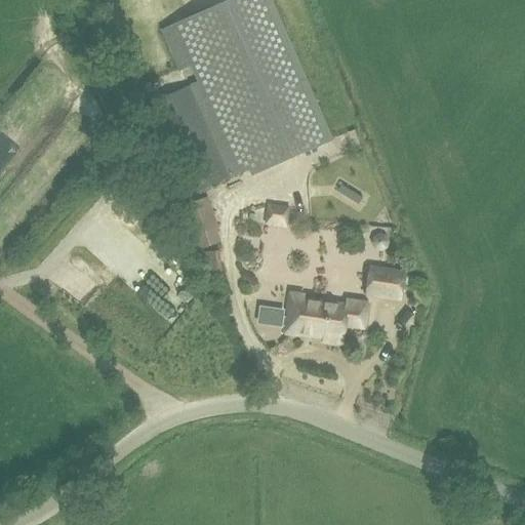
[(154,103),(157,108),(188,180),(184,183),(186,187),(189,185),(193,193),(249,169),(251,175),(333,140),(274,0),(233,0),(163,30),(179,70),(192,65),(200,83),(154,103)]
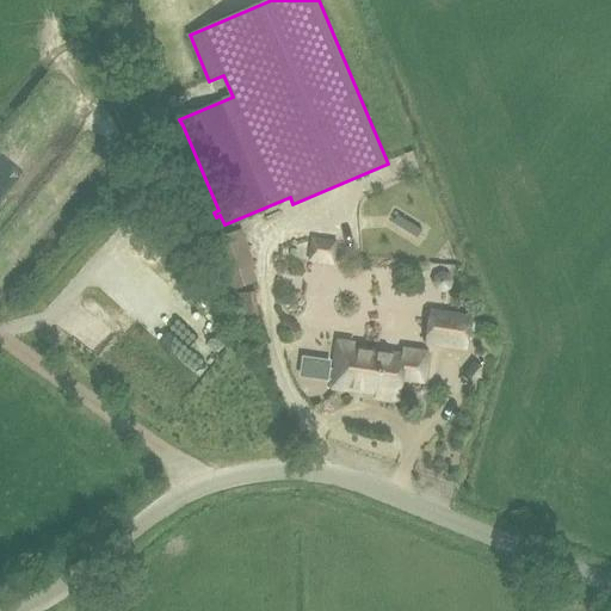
[(223,276),(227,275),(232,290),(258,282),(252,266),(253,266),(241,229),(211,240),(223,276)]
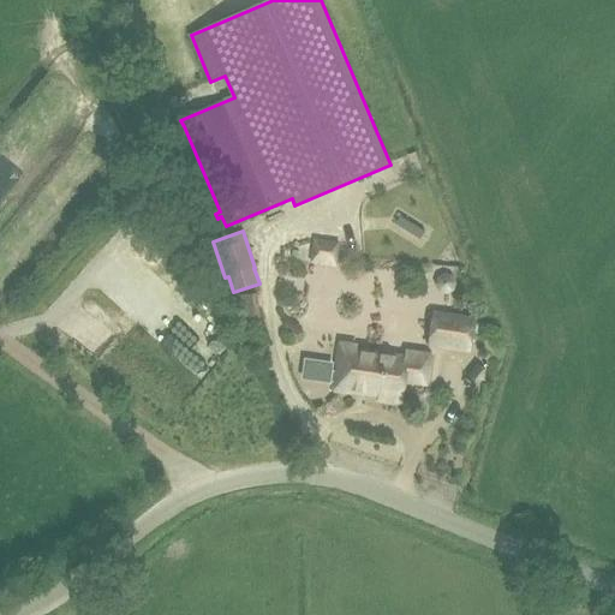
[(312,238),(309,264),(336,268),(340,243),(312,238)]
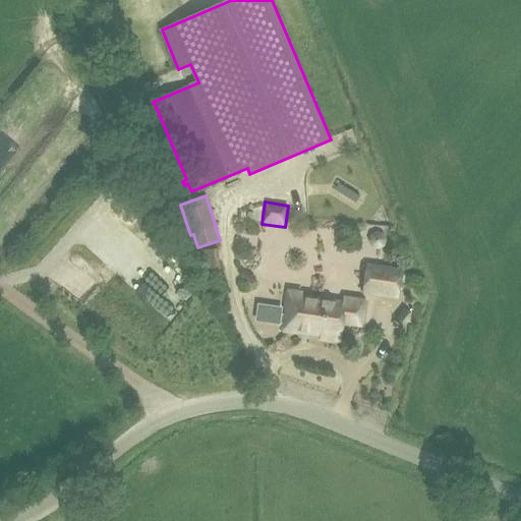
[(366,264),(361,295),(399,300),(403,269),(366,264)]
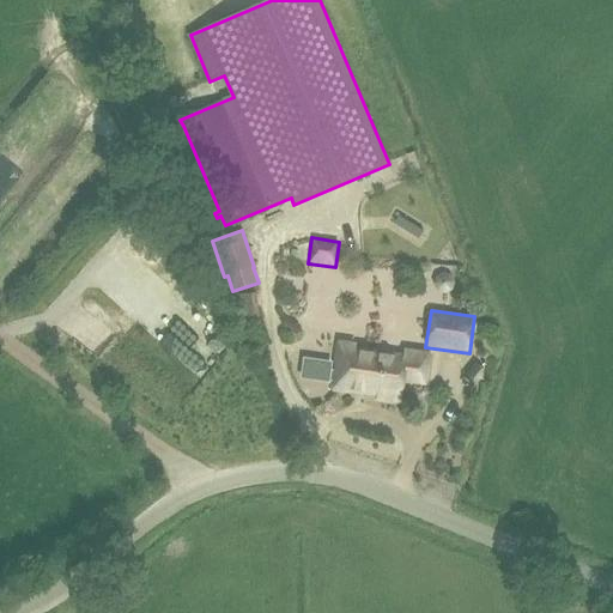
[(404,358),(370,353),(353,351),(353,347),(338,345),(335,366),(337,366),(334,387),(377,393),(377,396),(399,400),(401,384),(423,387),(428,354),(405,352),(404,358)]
